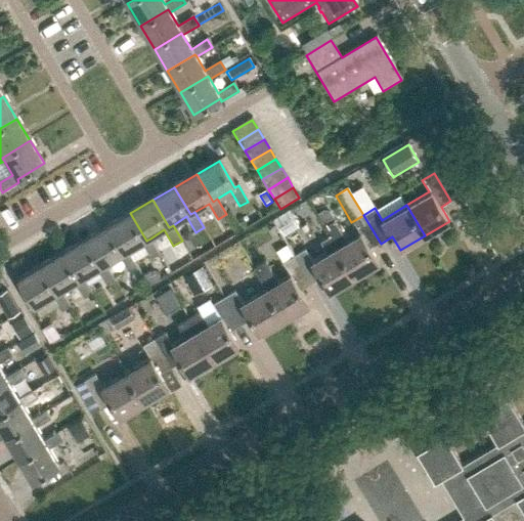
[(286,235),(308,224),(299,207),(276,218),(286,235)]
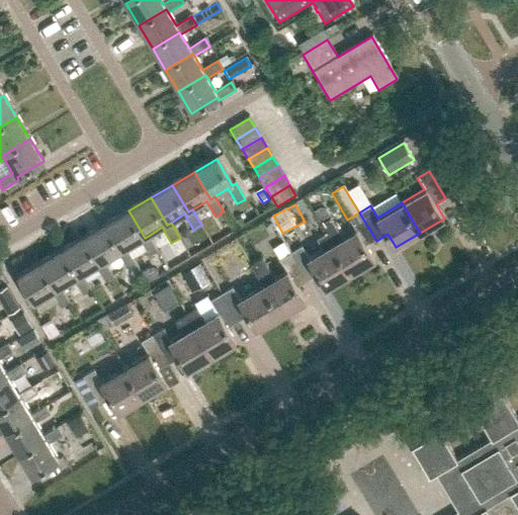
[(127,248),(141,240),(150,255),(158,250),(149,236),(145,238),(128,210),(107,224),(123,251),(127,248)]
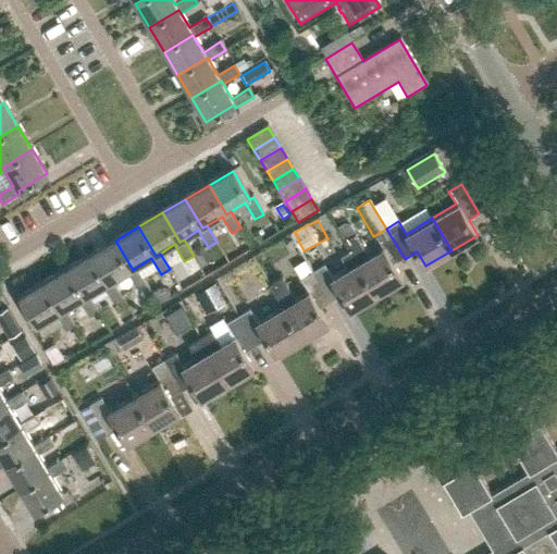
[(403,280),(394,266),(405,259),(386,229),(375,235),(383,248),(369,256),(356,234),(344,242),(357,263),(376,295),(403,280)]
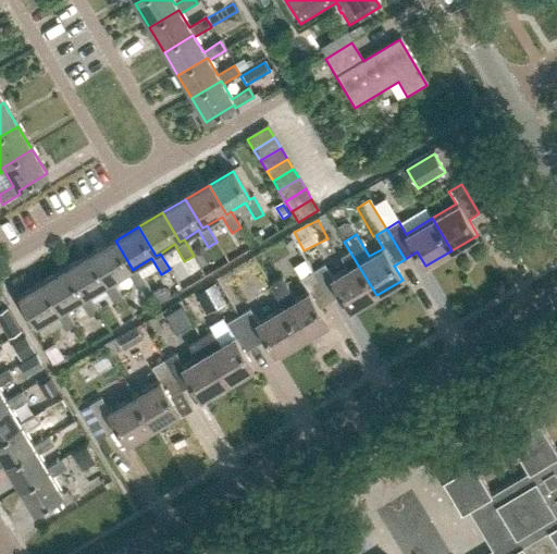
[(113,281),(127,272),(137,288),(147,283),(137,267),(133,270),(115,241),(91,255),(109,283),(113,281)]
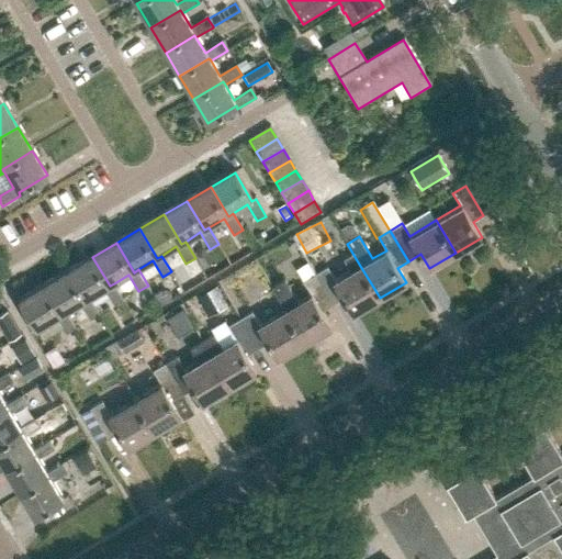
[(380,298),(360,266),(347,244),(352,254),(344,259),(350,271),(335,281),(327,268),(315,276),(333,305),(345,298),(355,313),(380,298)]
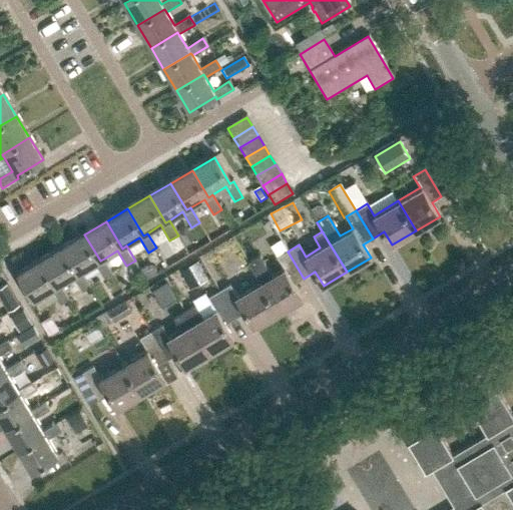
[(82,272),(96,264),(105,279),(113,274),(104,259),(100,261),(84,234),(63,247),(79,274),(82,272)]
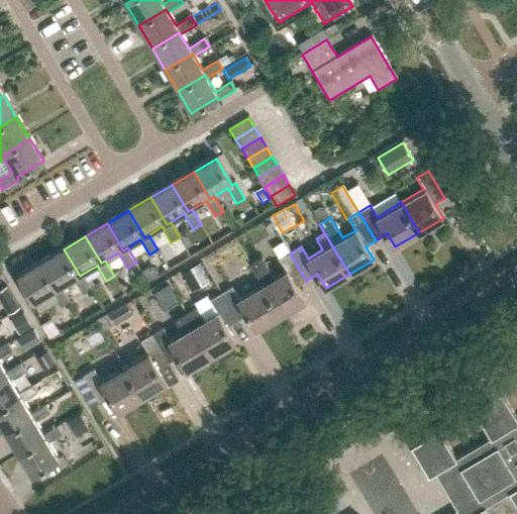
[(61,287),(75,279),(84,294),(92,289),(83,274),(80,276),(64,249),(42,263),(58,289),(61,287)]
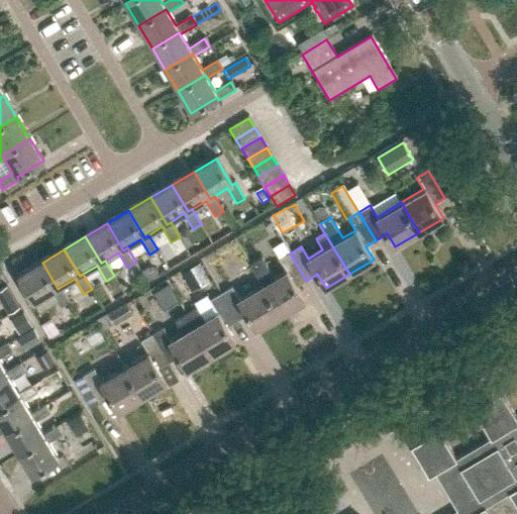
[(304,301),(296,287),(306,281),(290,253),(280,260),(286,271),(275,278),(263,258),(250,266),(263,285),(281,315),(304,301)]
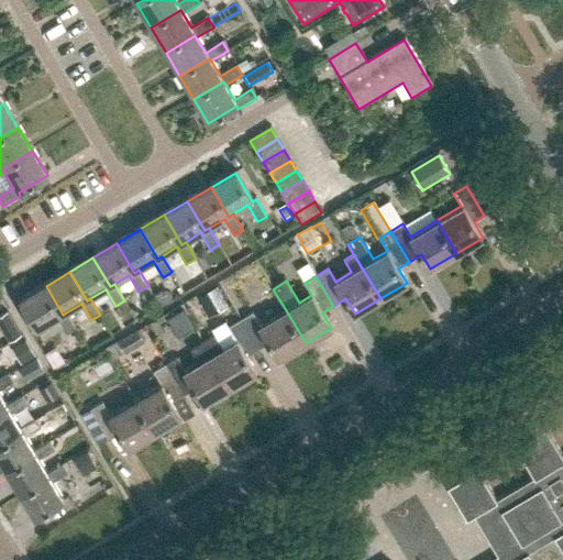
[(77,329),(66,313),(63,315),(46,286),(21,300),(39,329),(58,318),(68,335),(77,329)]
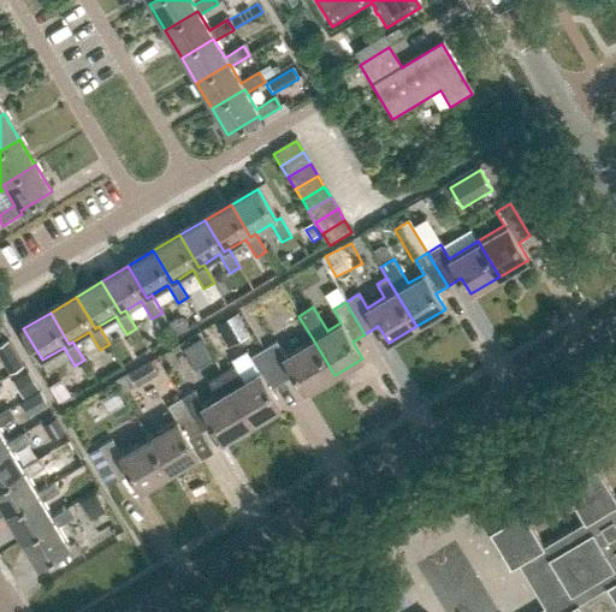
[(229,350),(250,338),(237,315),(215,327),(229,350)]
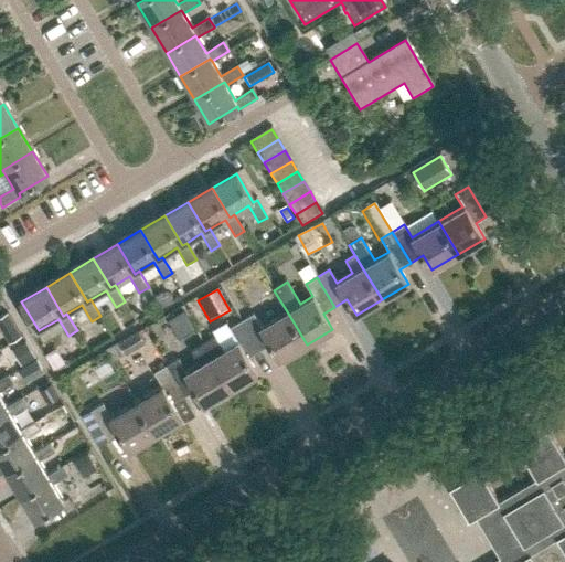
[(307,345),(287,311),(260,327),(253,315),(241,321),(259,352),(272,346),(280,360),(307,345)]
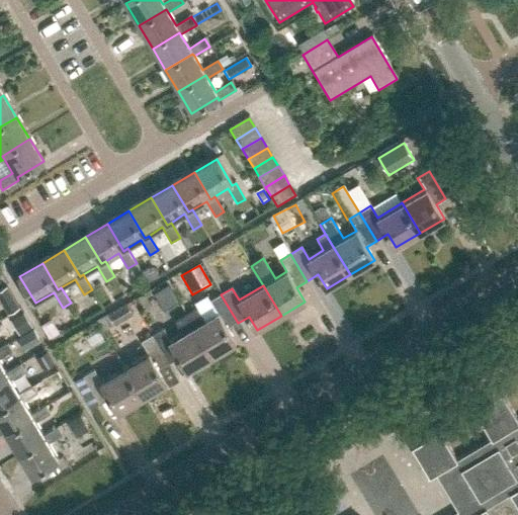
[(0,292),(0,302),(8,317),(20,310),(8,288),(0,292)]
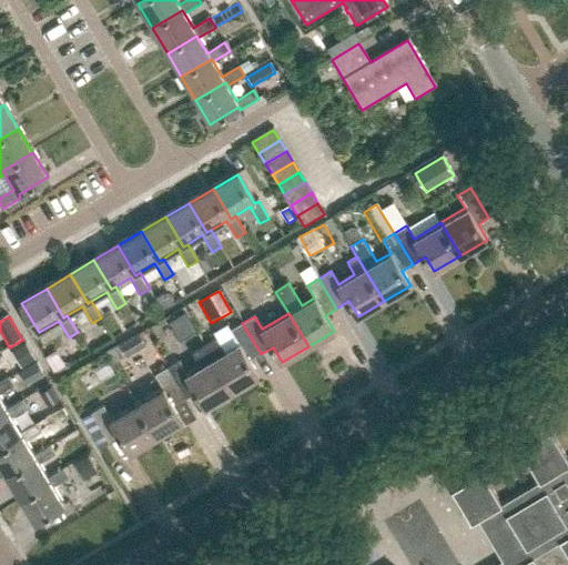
[(216,339),(204,346),(232,392),(259,375),(250,361),(261,354),(242,323),(231,331),(239,343),(224,352),(216,339)]
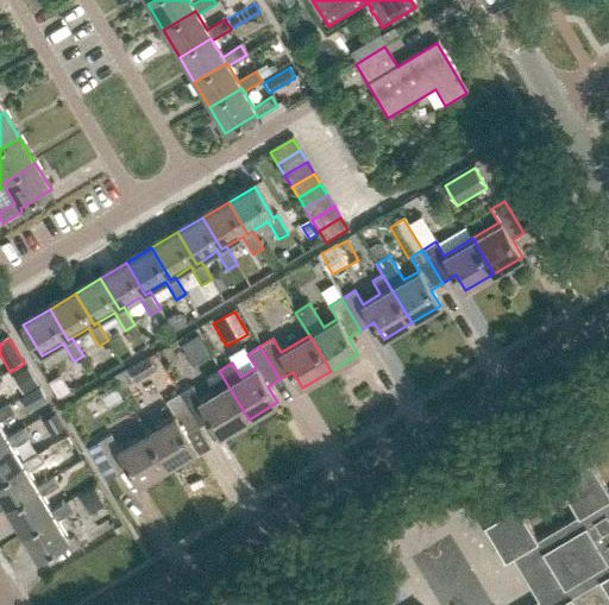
[(136,384),(156,373),(149,359),(127,371),(136,384)]
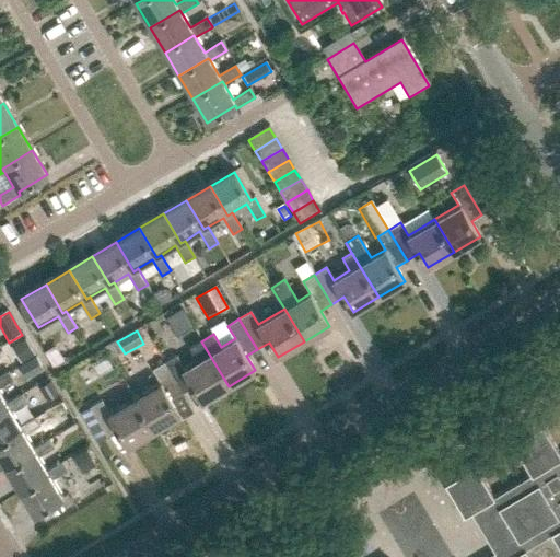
[(21,366),(36,357),(25,339),(11,348),(21,366)]
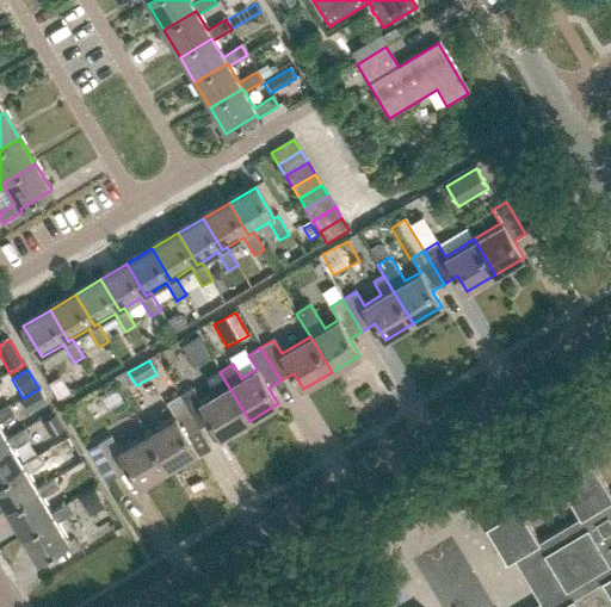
[(191,390),(178,397),(198,431),(211,422),(221,438),(250,421),(220,372),(205,381),(214,395),(199,403),(191,390)]
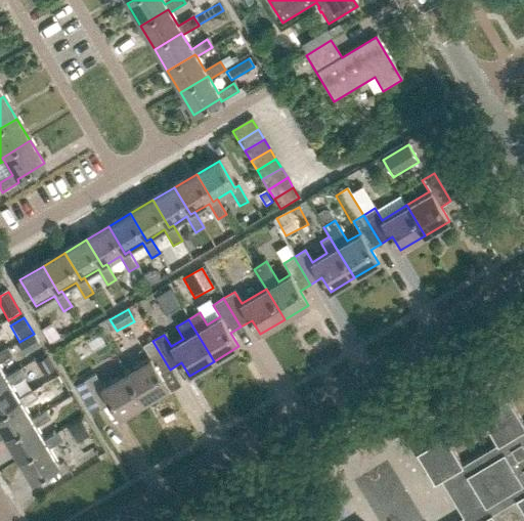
[(50,348),(70,337),(63,324),(43,336),(50,348)]
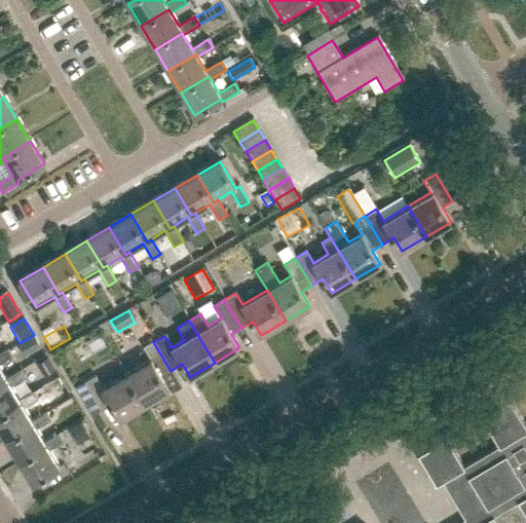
[(88,342),(94,352),(106,345),(100,336),(88,342)]
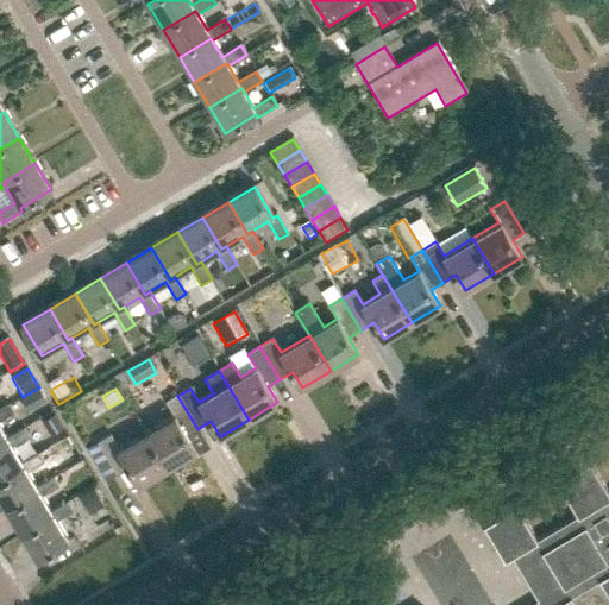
[(29,414),(46,403),(39,390),(22,401),(29,414)]
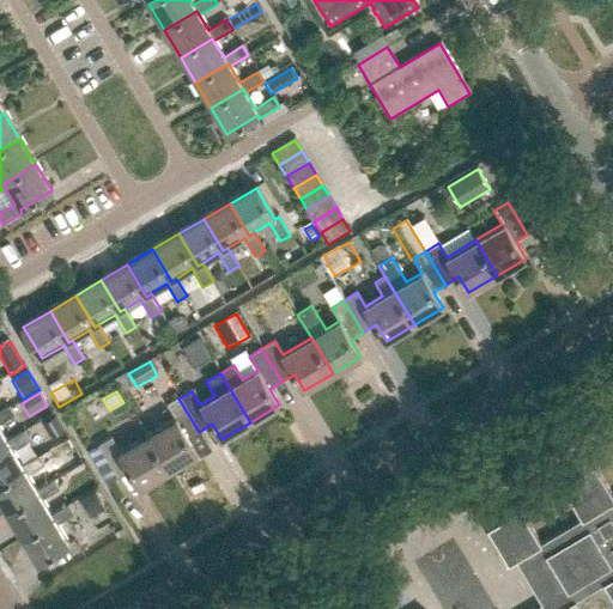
[(195,455),(186,439),(199,432),(178,399),(167,406),(174,420),(146,437),(167,472),(195,455)]
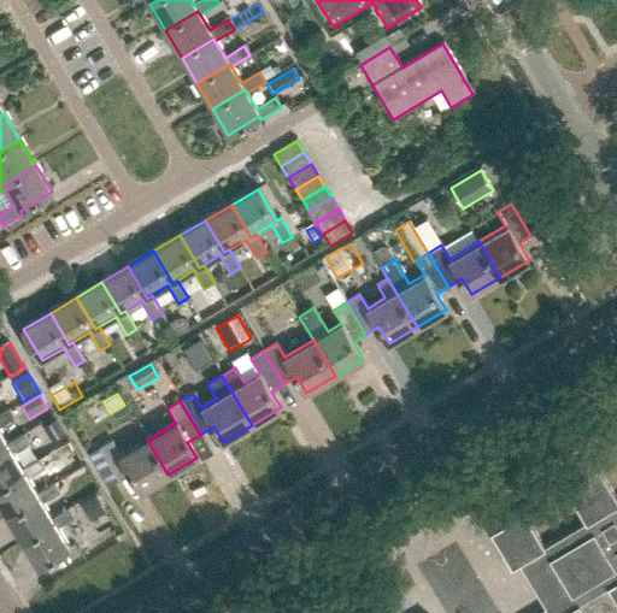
[(6,446),(0,435),(0,429),(15,420),(9,411),(0,416),(0,454),(9,449),(6,446)]
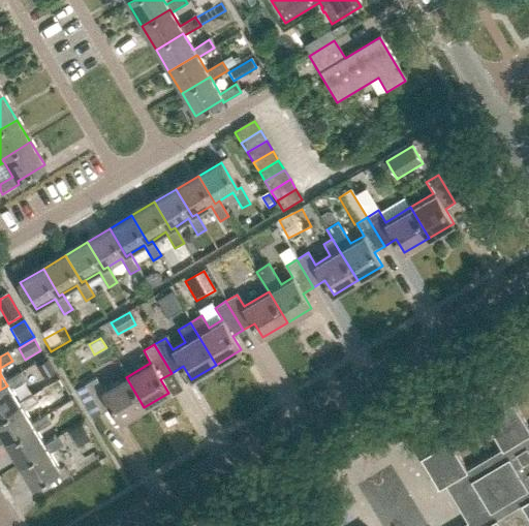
[(44,380),(56,373),(49,361),(36,368),(44,380)]
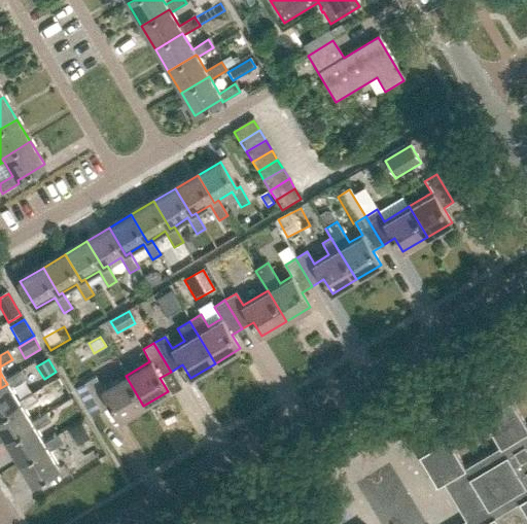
[(0,416),(20,406),(19,403),(10,389),(25,380),(21,373),(5,381),(7,384),(0,388),(0,416)]
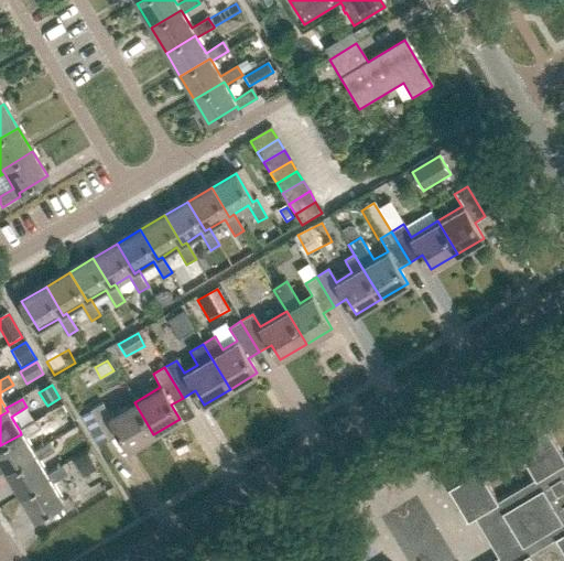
[(153,434),(134,402),(110,417),(102,405),(91,411),(109,441),(120,434),(129,450),(153,434)]
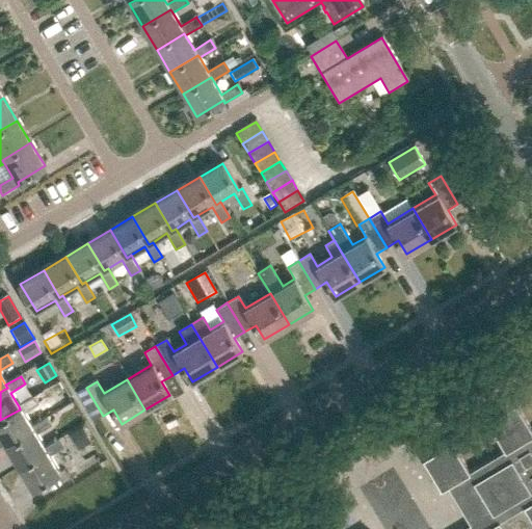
[(33,430),(31,427),(23,414),(48,399),(43,392),(19,406),(20,410),(0,420),(0,434),(6,446),(33,430)]
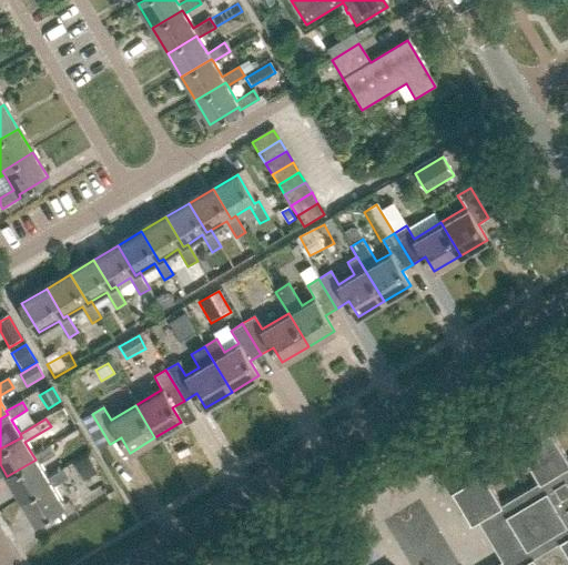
[(484,473),(453,492),(472,524),(477,521),(503,563),(499,564),(537,564),(535,560),(560,544),(567,556),(567,458),(553,433),(520,452),(539,483),(503,504),(484,473)]
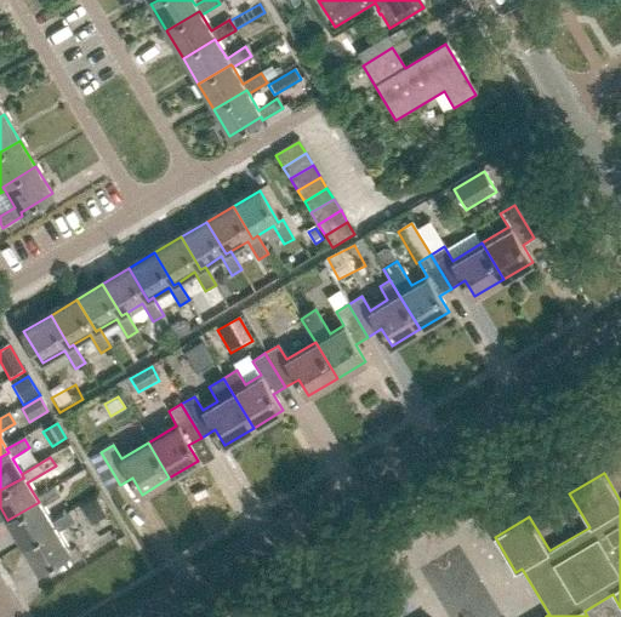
[(51,523),(43,508),(60,497),(53,487),(36,498),(39,502),(7,520),(23,544),(53,526),(51,523)]
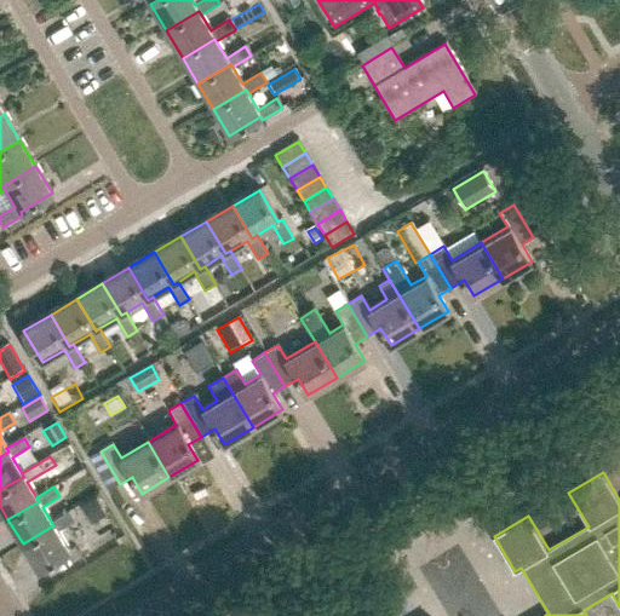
[(91,527),(107,517),(97,499),(81,508),(91,527)]
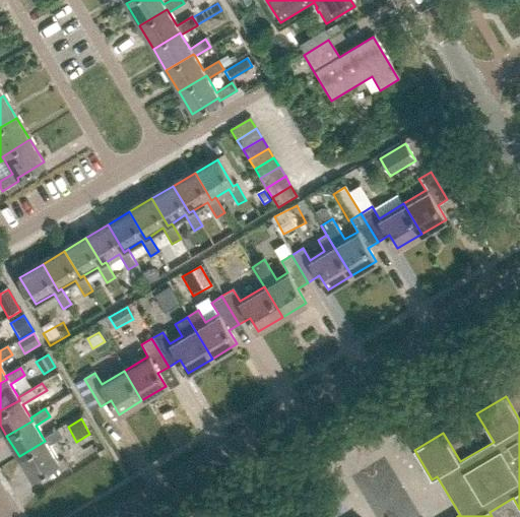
[(57,430),(43,438),(45,441),(19,456),(31,478),(58,462),(48,447),(62,438),(57,430)]
